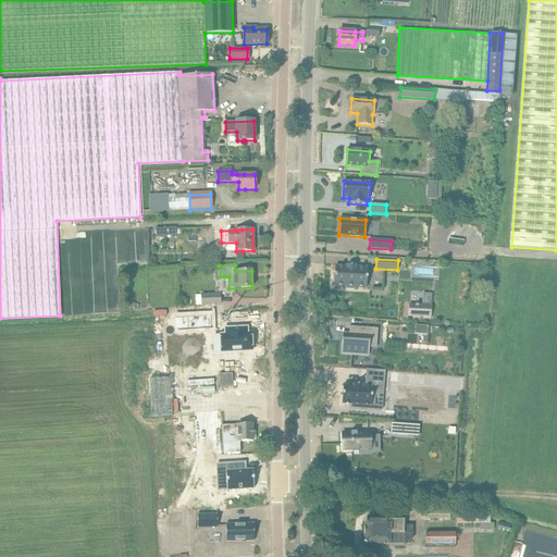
[(335,267),(334,286),(337,286),(346,286),(346,288),(354,289),(354,287),(357,287),(367,287),(367,279),(368,268),(356,268),(356,265),(347,265),(347,267),(335,267)]
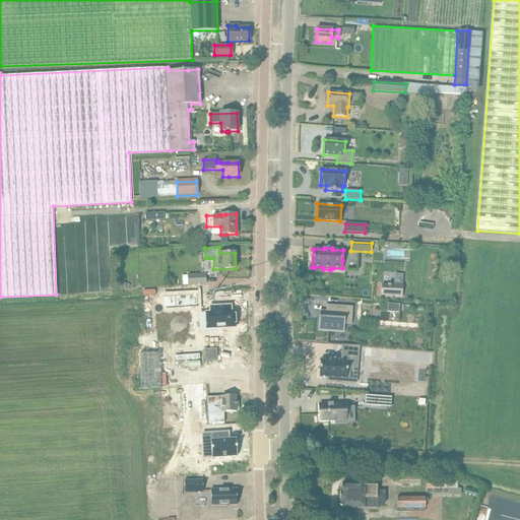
[(189,284),(205,283),(205,273),(188,274),(188,275),(189,284)]
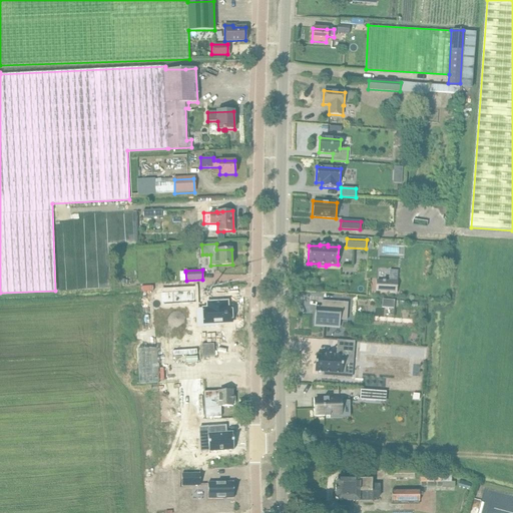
[(377,281),(376,292),(396,293),(397,282),(389,282),(377,281)]
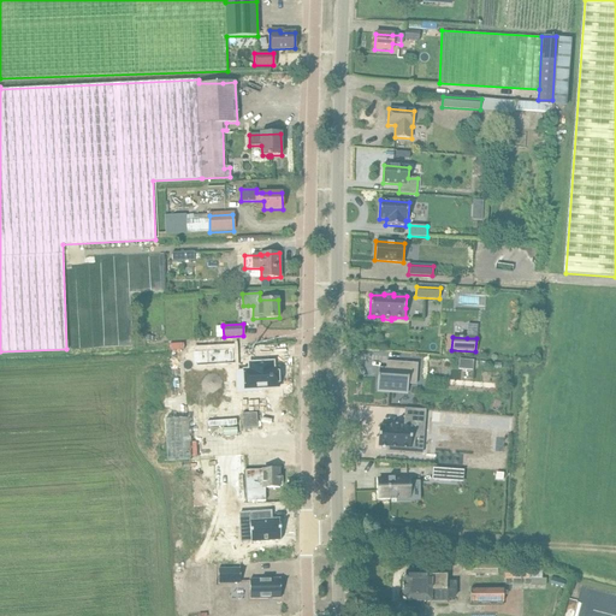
[(232,350),(203,351),(205,363),(232,362),(232,350)]
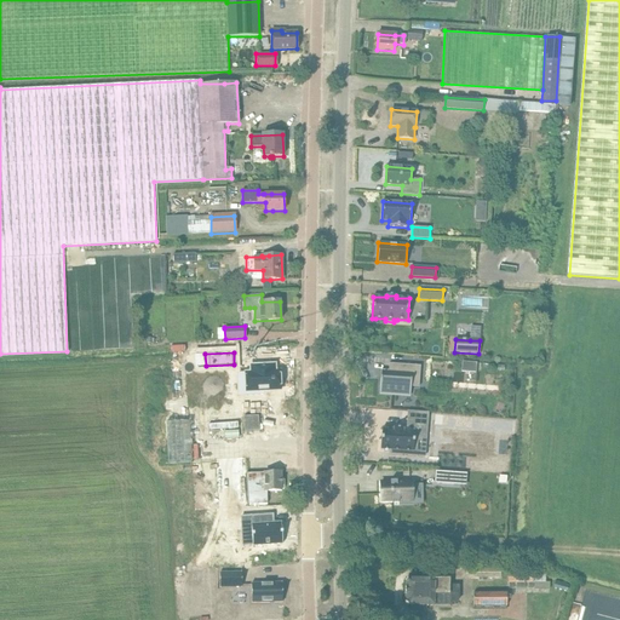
[(463,361),(461,371),(476,372),(477,362),(463,361)]
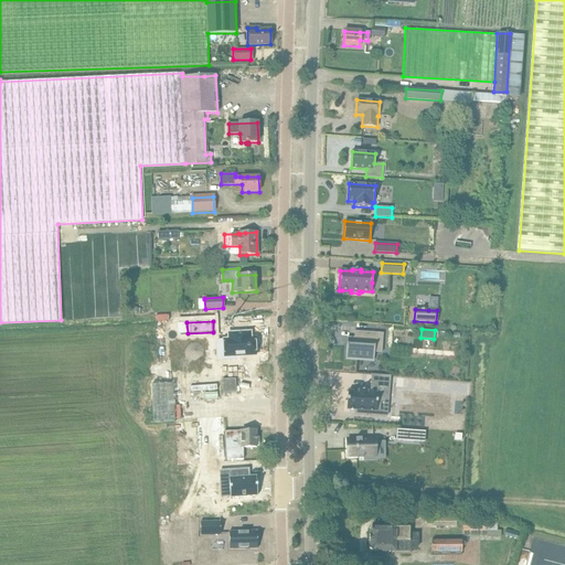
[(383,333),(354,331),(353,342),(348,342),(348,344),(347,344),(347,352),(347,358),(353,359),(366,360),(366,359),(373,360),(374,344),(382,345),(383,334),(383,333)]
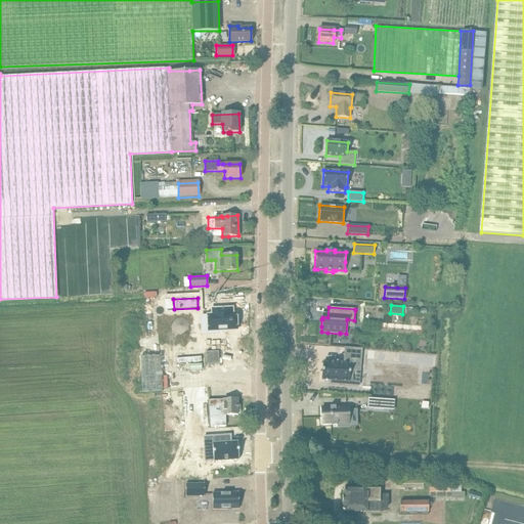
[(237,330),(236,317),(232,318),(232,308),(212,309),(212,315),(206,315),(207,316),(200,316),(201,324),(207,324),(207,335),(222,334),(221,331),(237,330)]
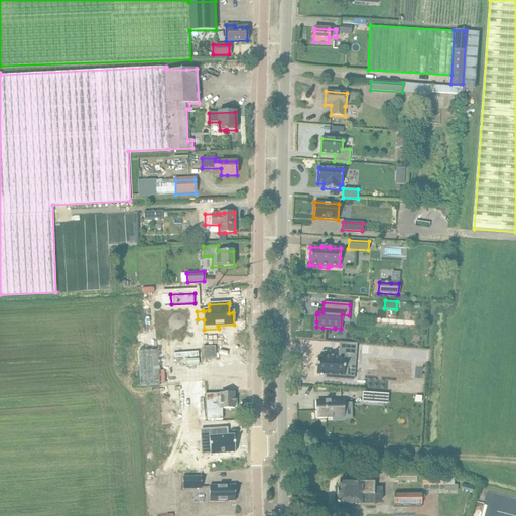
[(373,355),(374,345),(362,344),(361,354),(373,355)]
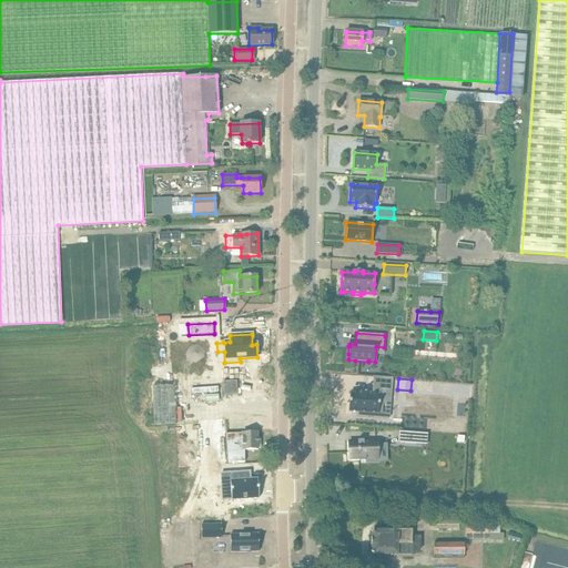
[(236,381),(223,382),(223,384),(224,395),(237,395),(236,381)]
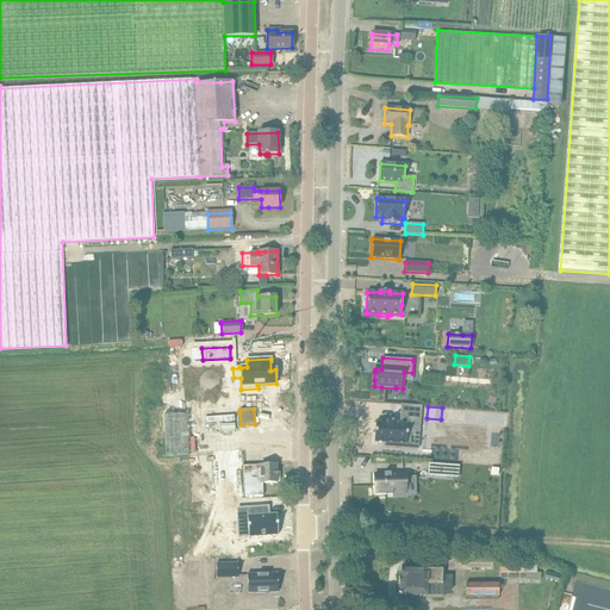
[(371,428),(369,448),(381,449),(381,452),(383,453),(387,453),(388,452),(388,450),(402,450),(403,435),(415,435),(416,419),(396,418),(396,430),(392,429),(392,428),(381,428),(380,429),(371,428)]
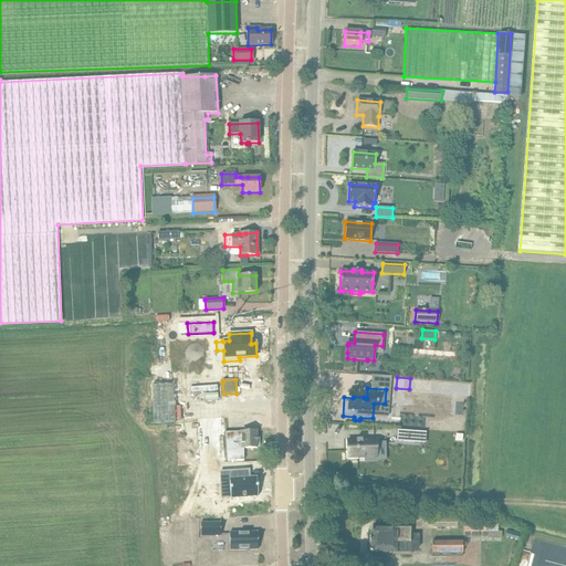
[(399,430),(399,441),(415,442),(415,431),(399,430)]
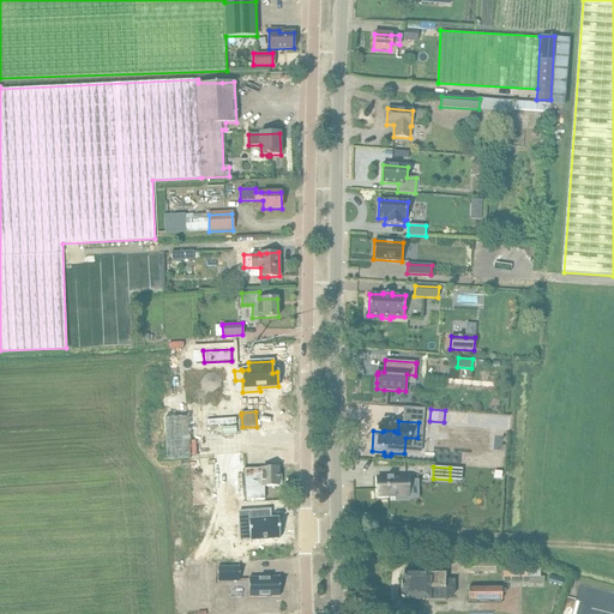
[(252,469),(245,469),(246,500),(265,499),(264,486),(280,486),(278,468),(252,469)]
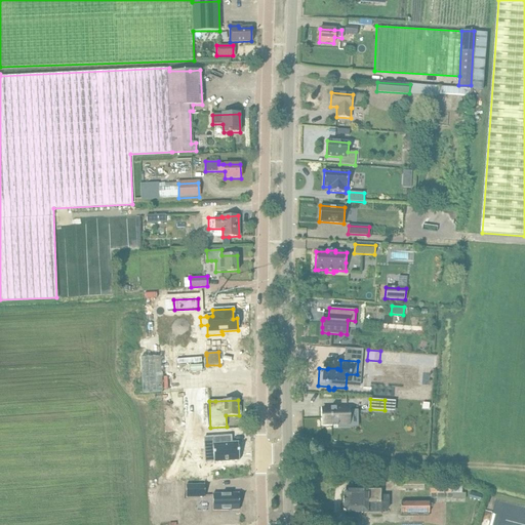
[(349,408),(322,408),(322,425),(340,425),(352,423),(351,413),(349,413),(349,408)]
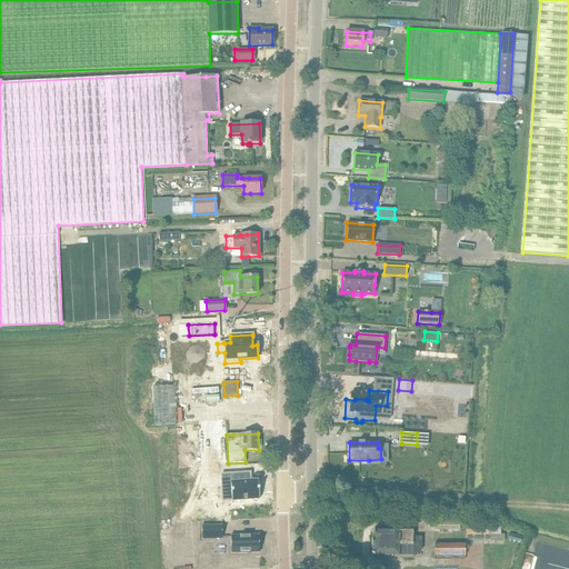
[(258,499),(257,480),(247,480),(246,472),(220,475),(220,485),(229,485),(230,501),(258,499)]
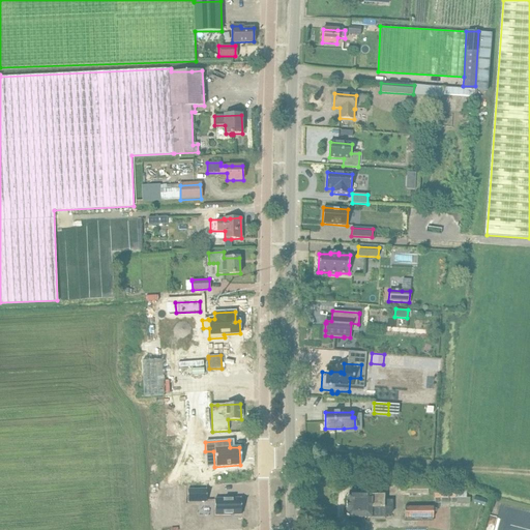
[(428,486),(402,486),(402,494),(428,494),(428,486)]
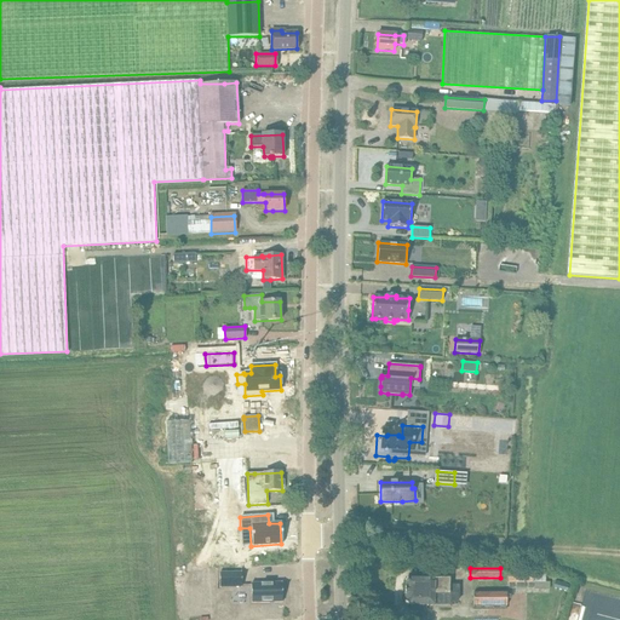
[(241,572),(219,572),(220,586),(242,586),(241,572)]
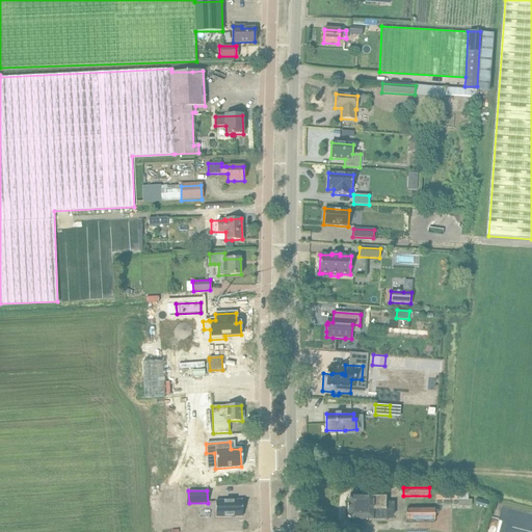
[(436,494),(436,500),(469,500),(469,490),(458,491),(458,494),(436,494)]
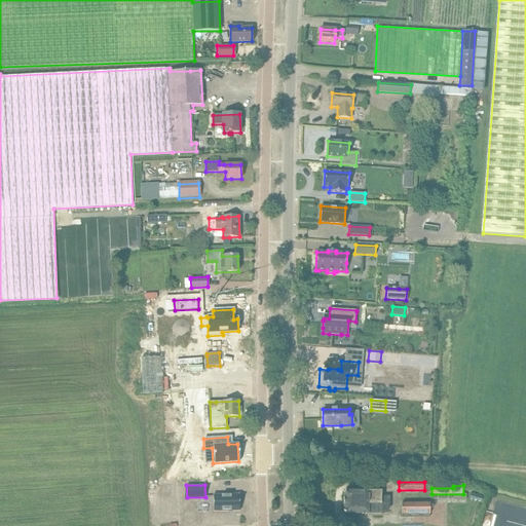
[(160,488),(160,496),(172,496),(172,488),(160,488)]
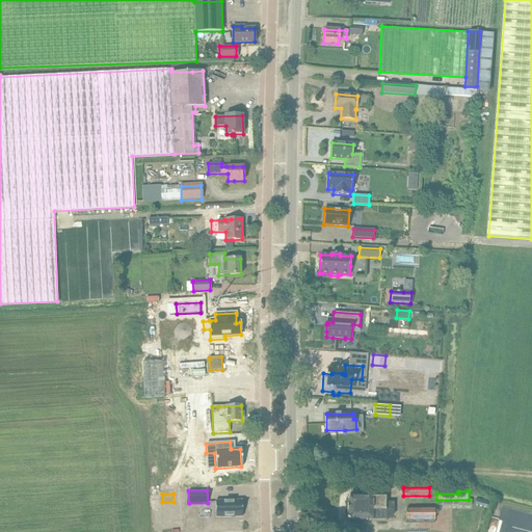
[(394,502),(383,502),(383,497),(361,497),(350,497),(347,499),(347,517),(350,521),(351,521),(351,526),(358,526),(358,521),(371,521),(371,519),(373,519),(373,522),(387,522),(387,517),(391,517),(394,514),(394,502)]
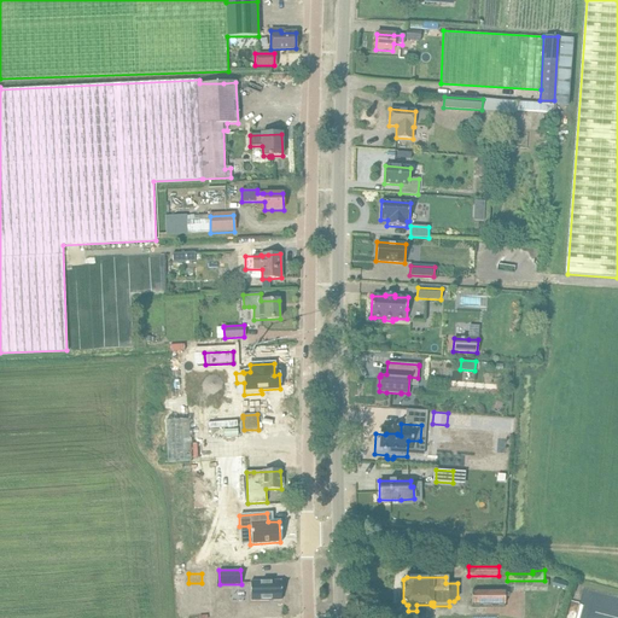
[(281,581),(250,582),(251,601),(281,600),(281,581)]
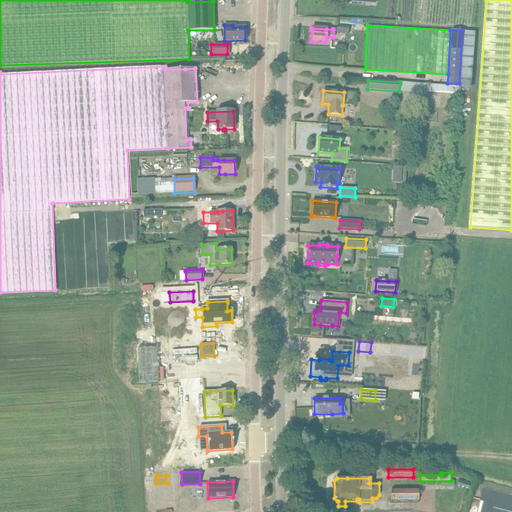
[(417,500),(417,491),(389,490),(389,500),(417,500)]
